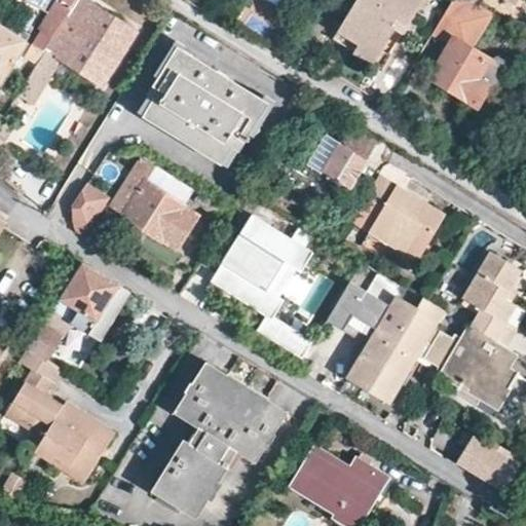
[(103,82),(138,25),(96,0),(76,0),(71,8),(53,37),(47,46),(48,47),(23,90),(34,98),(60,55),(103,82)]
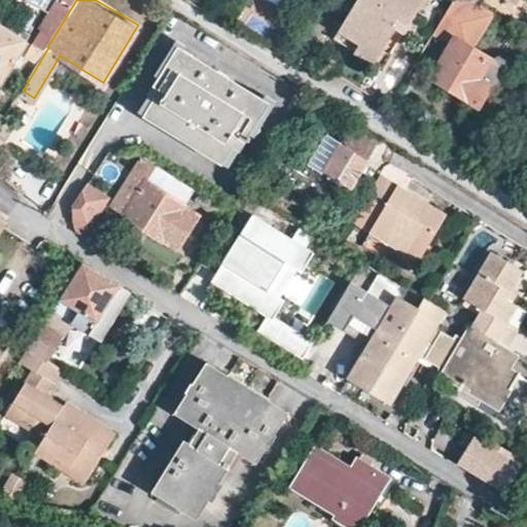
[(47,0),(30,0),(43,8),(47,0)]
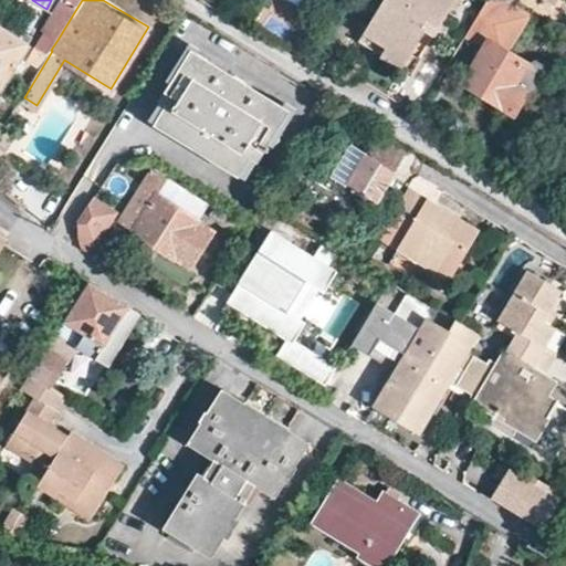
[(58,40),(76,9),(62,0),(61,0),(43,30),(58,40)]
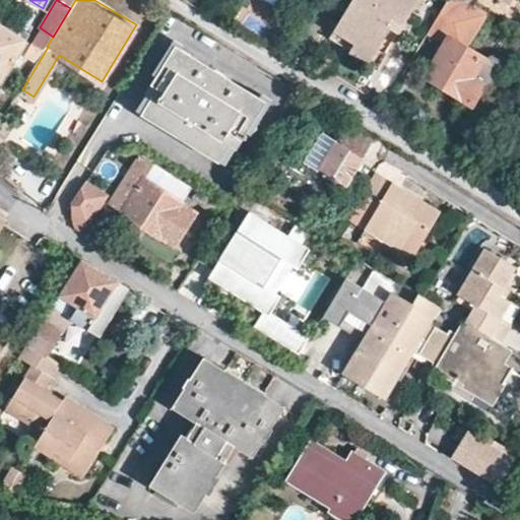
[(419,0),(353,0),(347,11),(335,29),(358,44),(361,40),(378,50),(397,18),(405,23),(419,0)]
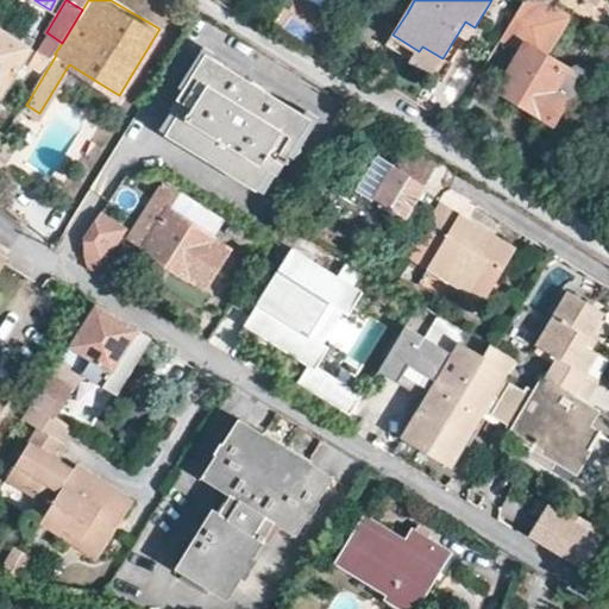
[(407,13),(414,0),(403,0),(400,8),(407,13)]
